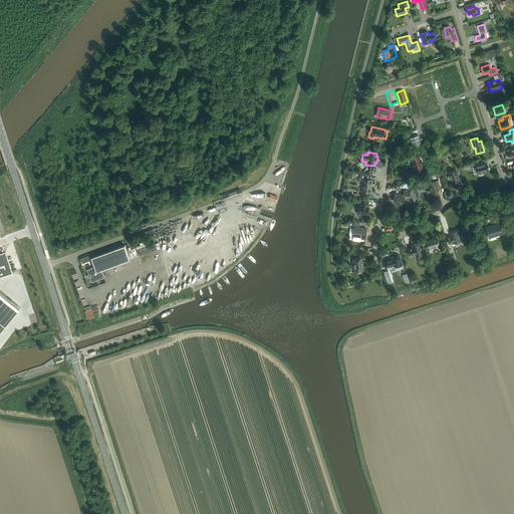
[(422,164),(421,161),(420,161),(419,156),(411,158),(415,172),(423,169),(421,165),(422,164)]
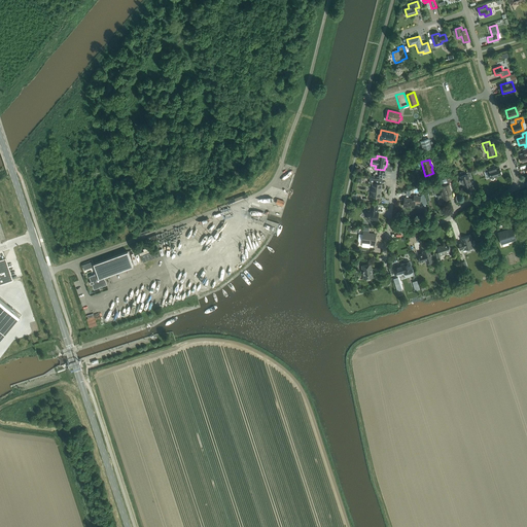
[(491,178),(491,179),(492,179),(494,179),(494,178),(494,177),(501,175),(499,168),(496,169),(495,166),(483,169),(486,179),(491,178)]
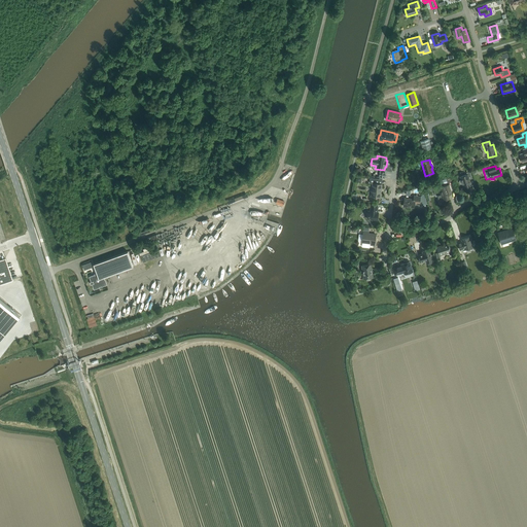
[(467,174),(460,177),(461,180),(460,180),(459,181),(460,184),(461,184),(462,184),(463,188),(471,186),(469,179),(472,178),(470,172),(467,173),(467,174)]
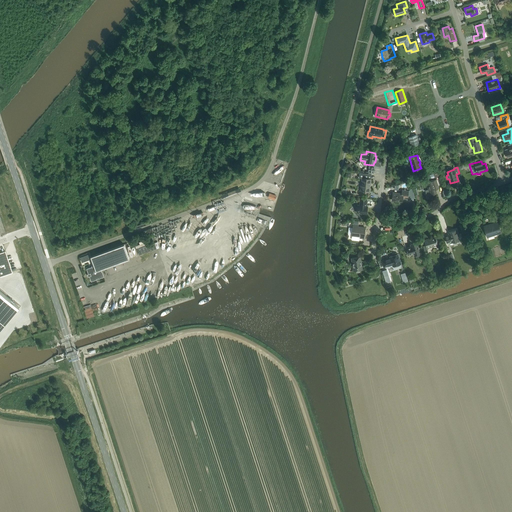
[(359,173),(359,178),(362,179),(360,191),(369,192),(371,179),(368,179),(368,175),(359,173)]
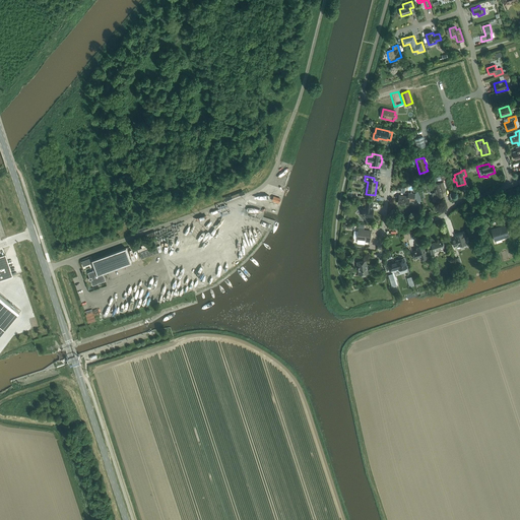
[(442,193),(446,192),(443,183),(440,184),(440,183),(433,185),(435,193),(433,193),(432,195),(433,197),(434,198),(437,197),(437,198),(443,196),(442,193)]
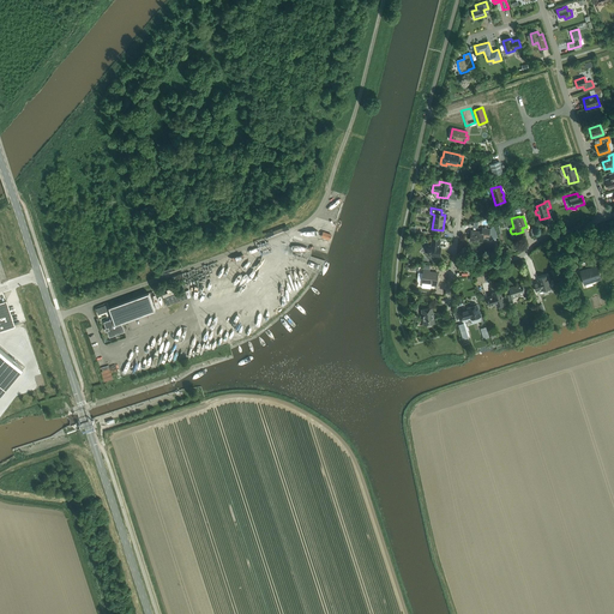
[(481,233),(471,232),(470,240),(482,242),(482,238),(483,236),(488,238),(489,229),(482,228),(481,233)]
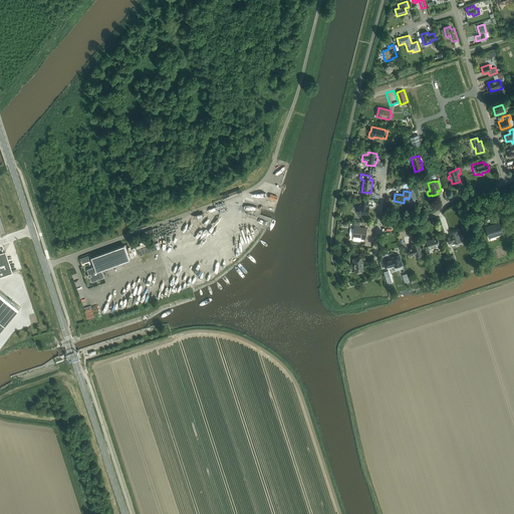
[(367,215),(368,207),(367,207),(368,201),(361,200),(360,207),(358,206),(357,214),(361,214),(362,216),(364,215),(367,215)]
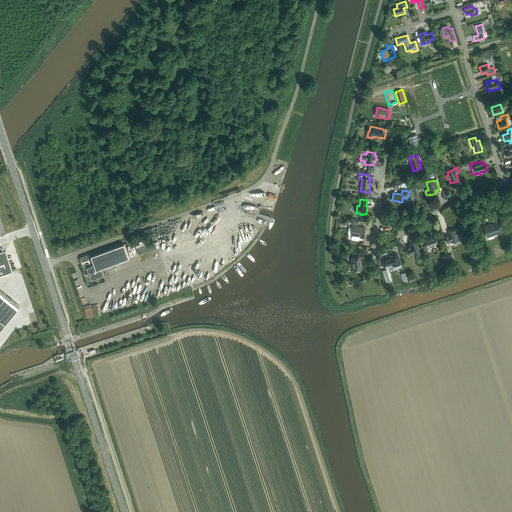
[(494,236),(501,233),(498,221),(483,226),(487,238),(488,237),(489,239),(494,237),(494,236)]
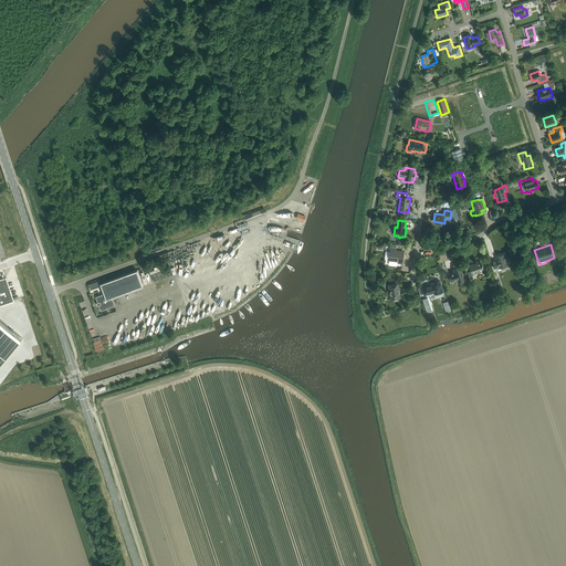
[(402,264),(404,252),(396,251),(396,249),(390,248),(389,260),(398,261),(397,263),(402,264)]
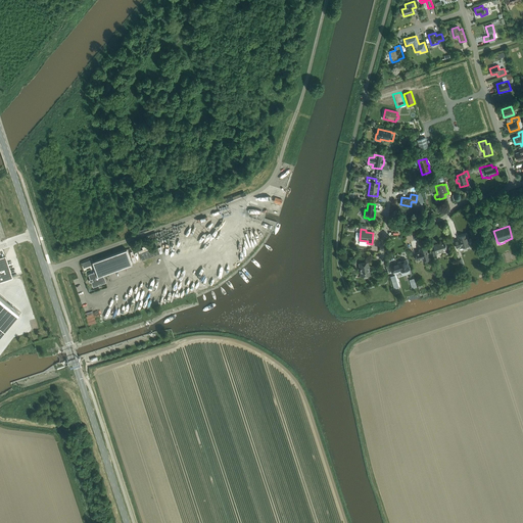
[(459,240),(454,241),(457,248),(461,246),(462,247),(469,245),(469,244),(470,244),(470,241),(468,241),(466,235),(458,238),(459,240)]
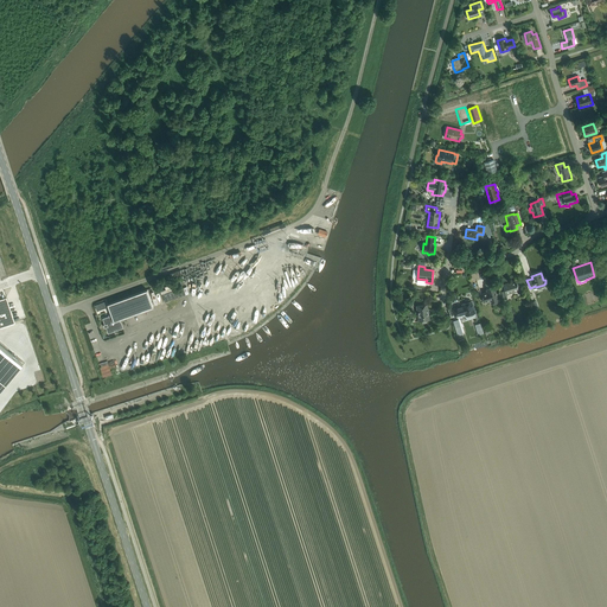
[(505,291),(502,292),(504,300),(508,299),(506,294),(518,291),(517,286),(518,286),(517,285),(516,280),(503,285),(505,291)]
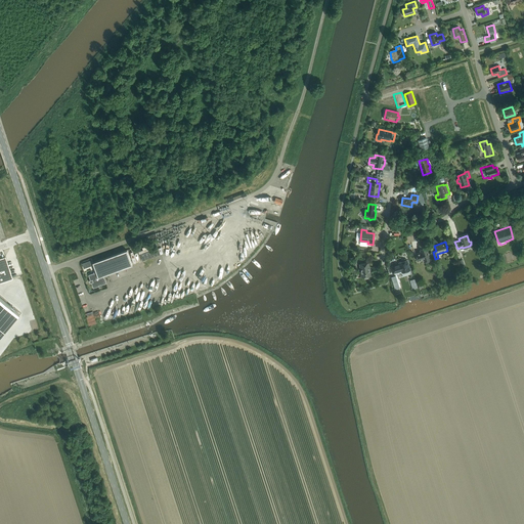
[(140,254),(151,250),(150,248),(150,246),(143,248),(143,250),(139,252),(140,254)]
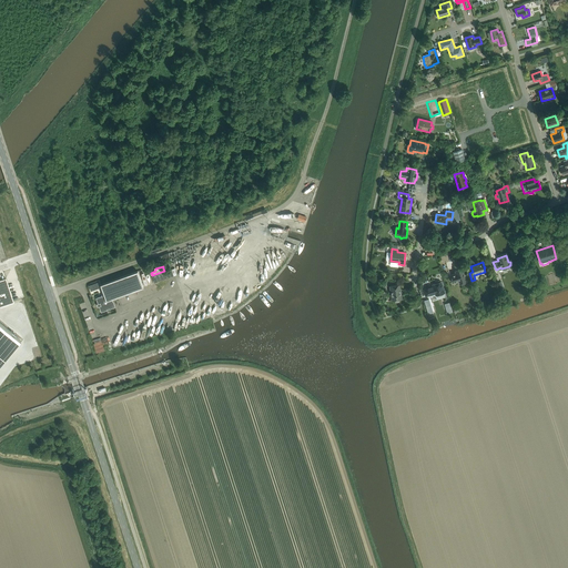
[(455,273),(449,275),(453,284),(458,282),(459,285),(468,282),(463,267),(455,271),(455,273)]
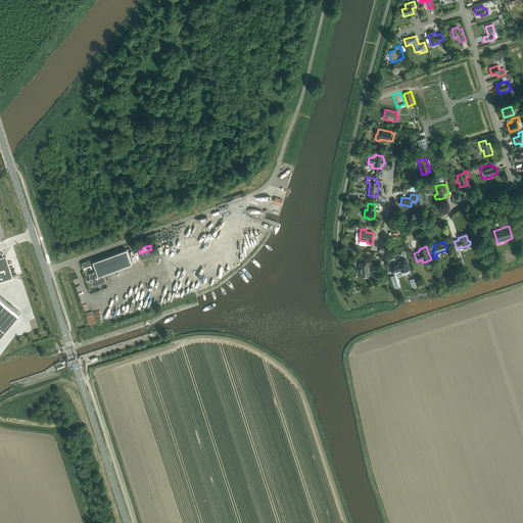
[(141,254),(143,260),(163,253),(161,247),(141,254)]
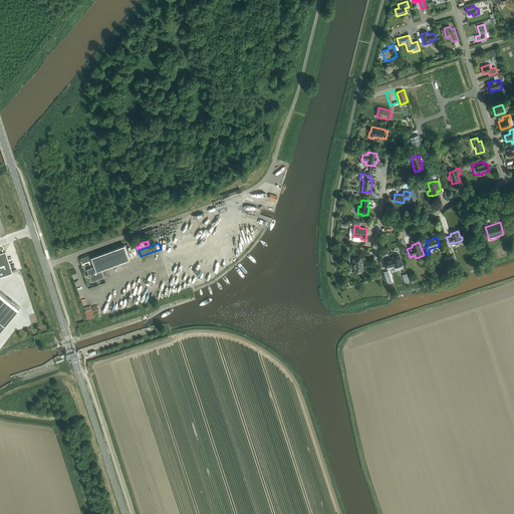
[(101,270),(130,260),(124,245),(90,258),(94,267),(92,268),(86,270),(88,275),(90,274),(91,277),(89,277),(91,283),(96,281),(96,280),(98,279),(99,280),(104,278),(102,273),(101,273),(101,270)]
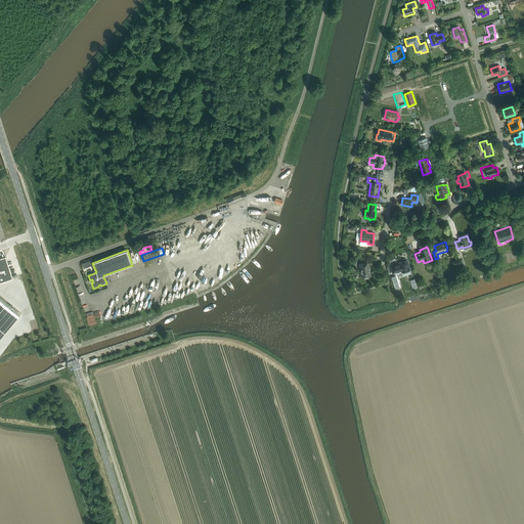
[(0,282),(11,278),(5,259),(1,260),(1,259),(0,259),(0,282)]
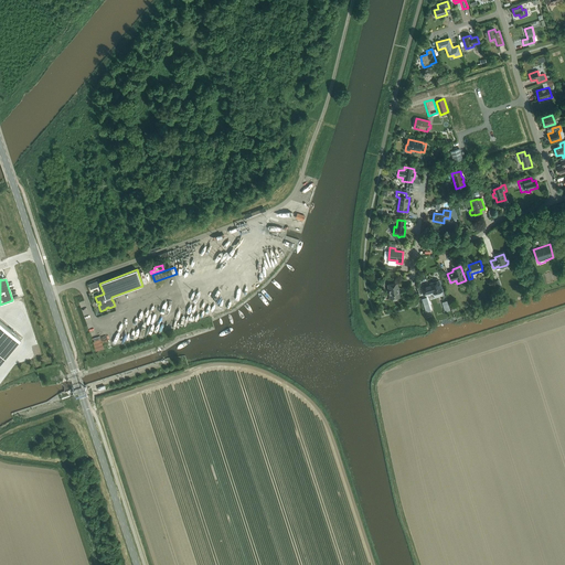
[(429,285),(420,287),(423,296),(433,292),(433,295),(436,294),(437,295),(439,294),(440,292),(441,291),(443,291),(439,280),(438,280),(438,279),(437,279),(433,280),(433,281),(429,283),(429,285)]
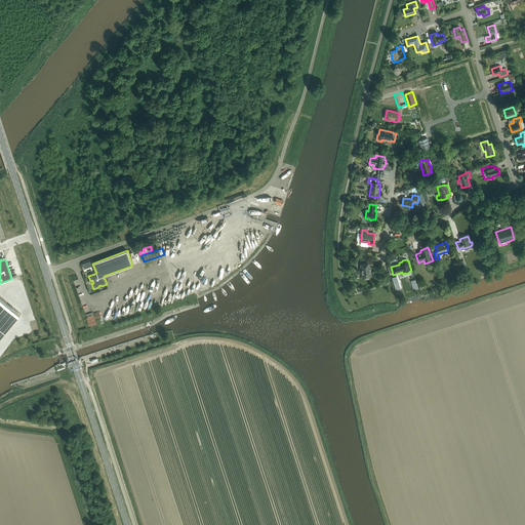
[(371,276),(370,271),(369,271),(368,264),(360,265),(362,278),(365,278),(366,279),(368,279),(369,278),(369,277),(370,277),(370,276),(371,276)]
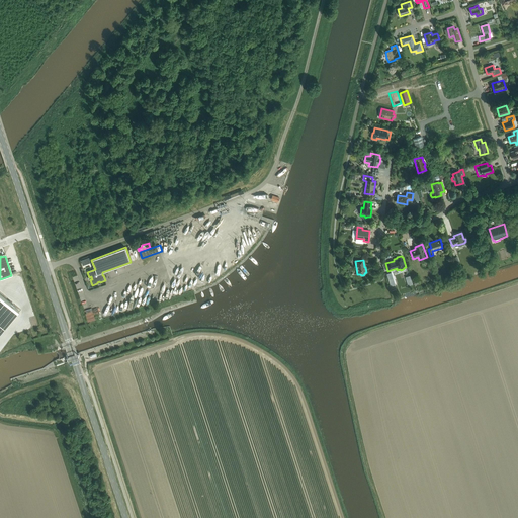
[(0,333),(19,311),(0,294),(0,333)]
